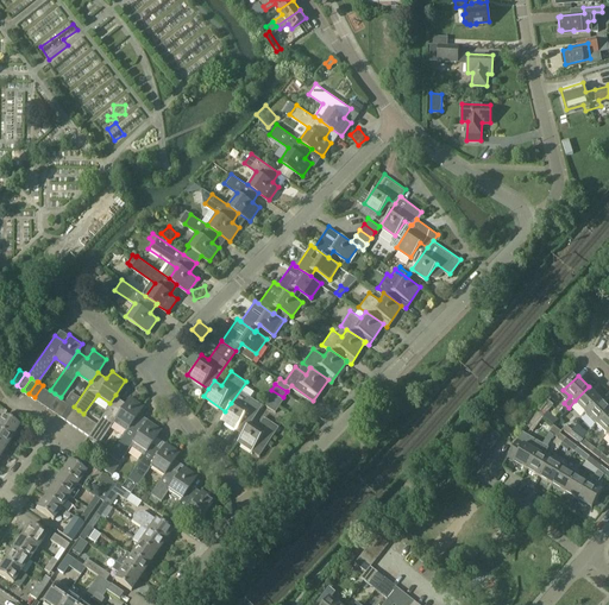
[(41,402),(49,390),(43,385),(35,397),(41,402)]
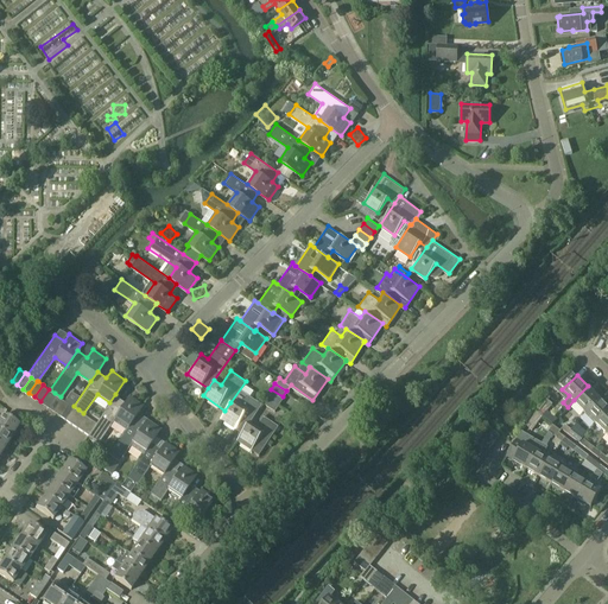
[(584,411),(599,396),(588,386),(574,400),(584,411)]
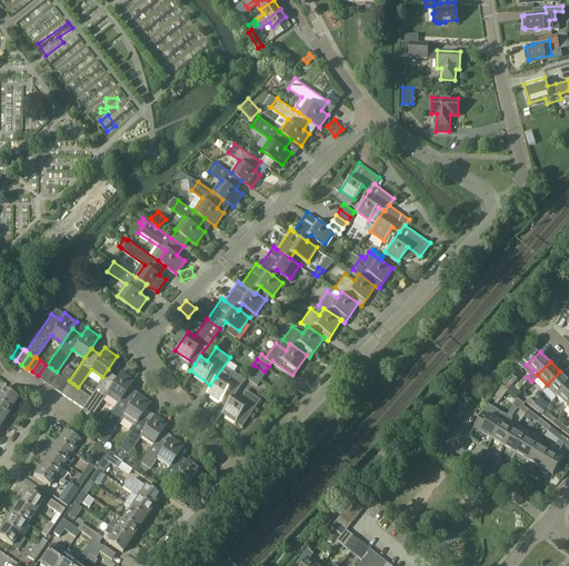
[(65,364),(59,371),(68,377),(73,368),(65,364)]
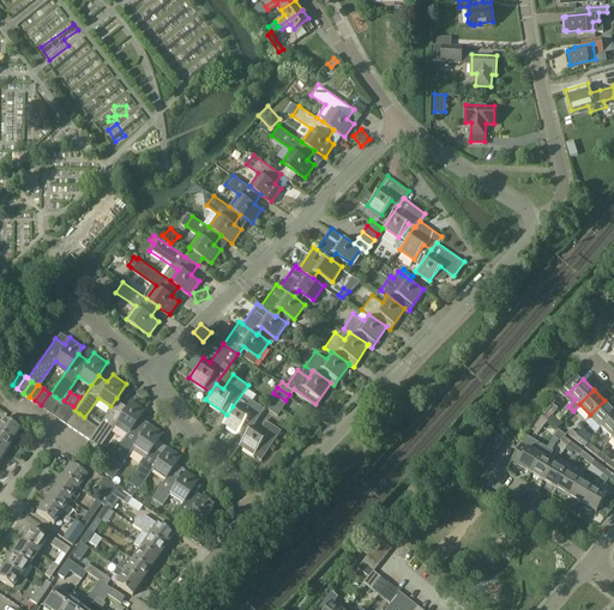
[(55,397),(50,393),(49,393),(41,405),(47,409),(55,397)]
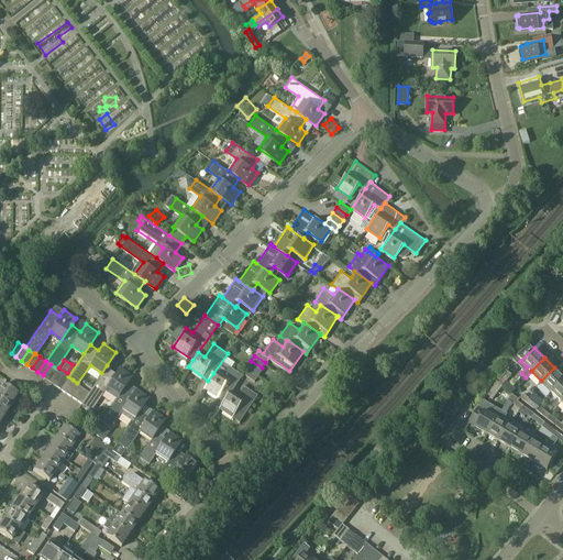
[(257,374),(262,368),(251,361),(246,366),(257,374)]
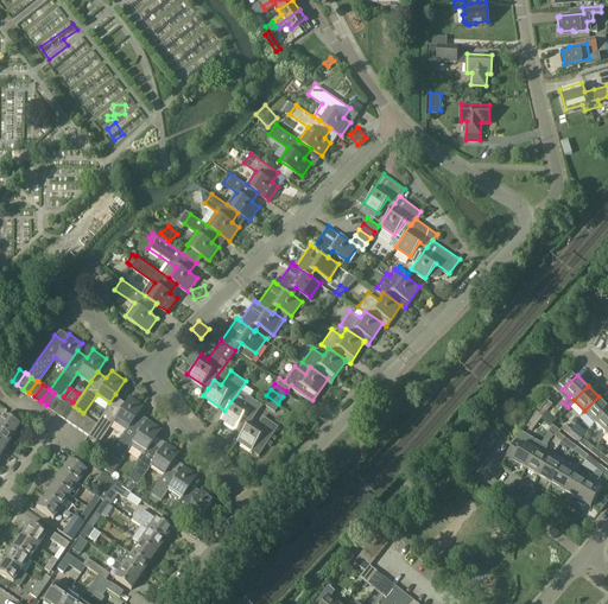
[(61,398),(61,396),(55,393),(46,405),(52,409),(61,398)]
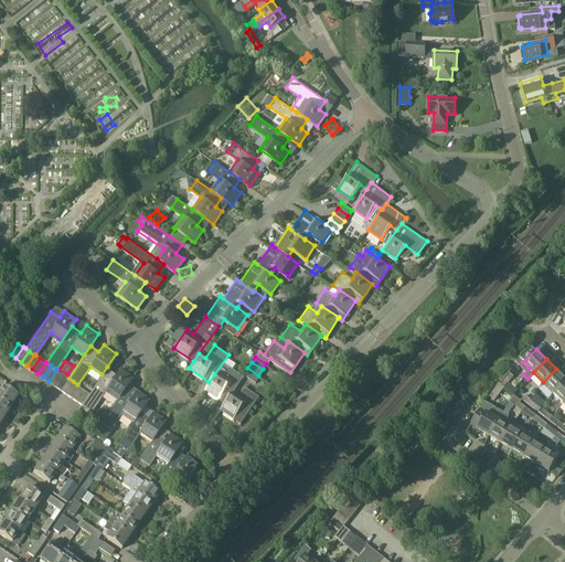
[(224,402),(230,394),(243,374),(230,366),(221,379),(214,374),(209,382),(204,388),(224,402)]
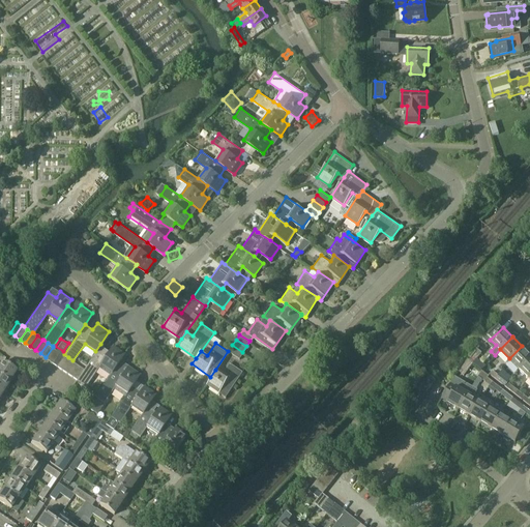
[(111,372),(119,358),(124,352),(112,344),(108,350),(100,344),(95,351),(84,368),(77,378),(76,379),(85,385),(99,363),(111,372)]
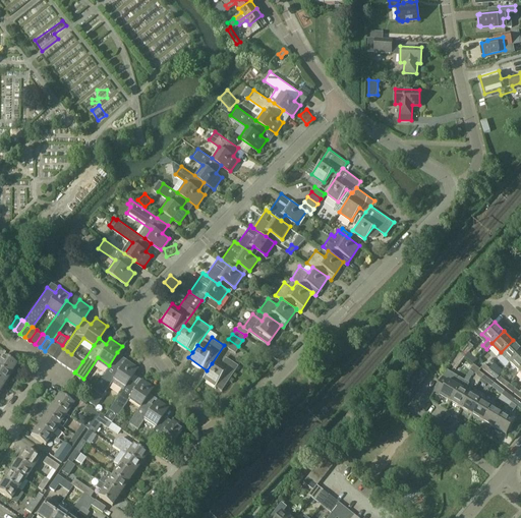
[(235,350),(238,346),(228,339),(225,343),(235,350)]
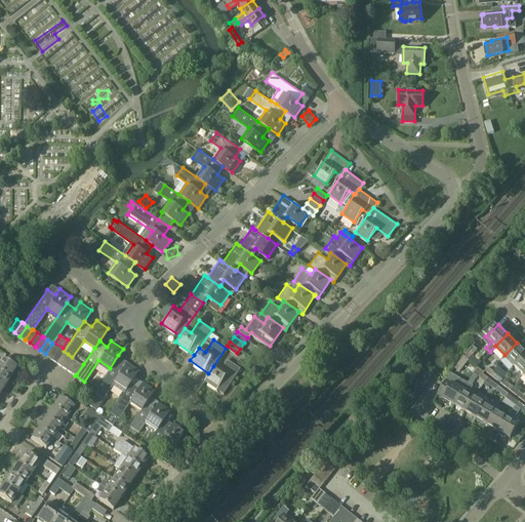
[(514,364),(524,353),(524,350),(517,343),(505,355),(514,364)]
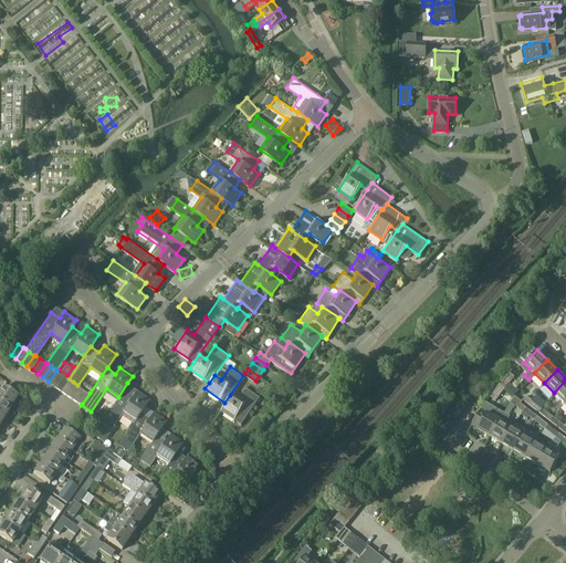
[(54,385),(62,374),(56,371),(49,382),(54,385)]
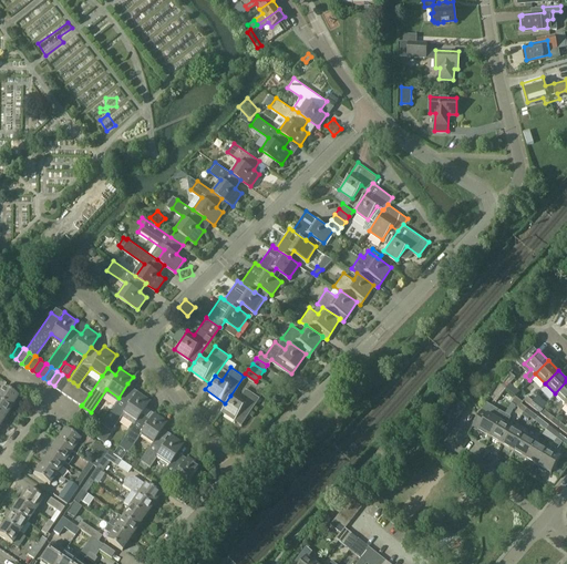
[(506,387),(515,376),(511,371),(502,382),(506,387)]
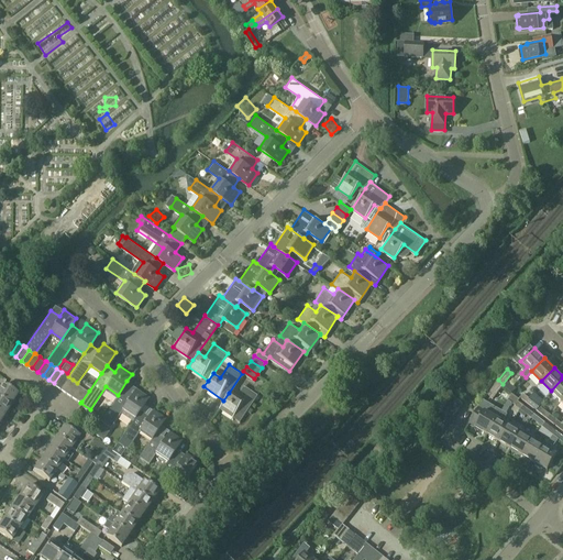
[(59,386),(67,375),(62,372),(54,383),(59,386)]
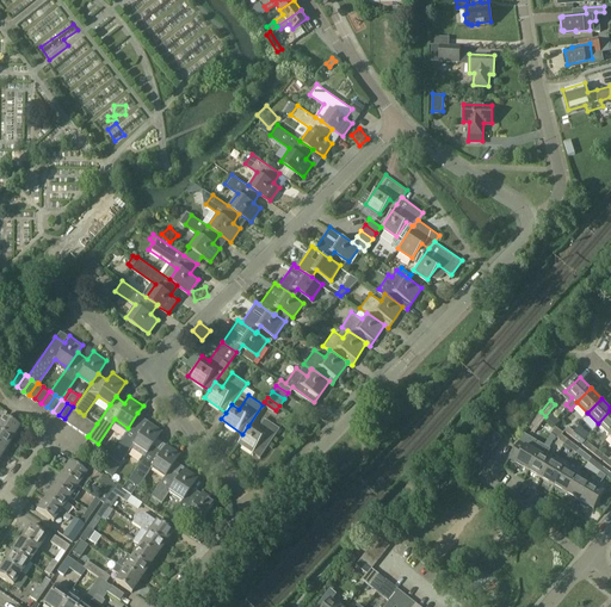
[(71,423),(79,412),(74,408),(73,407),(65,419),(71,423)]
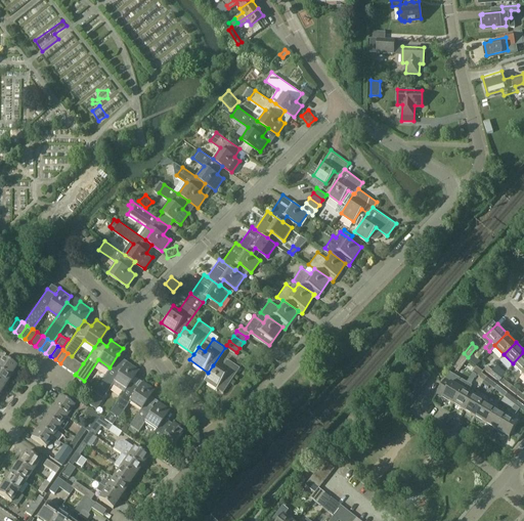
[(522,373),(523,371),(523,352),(513,363),(522,373)]
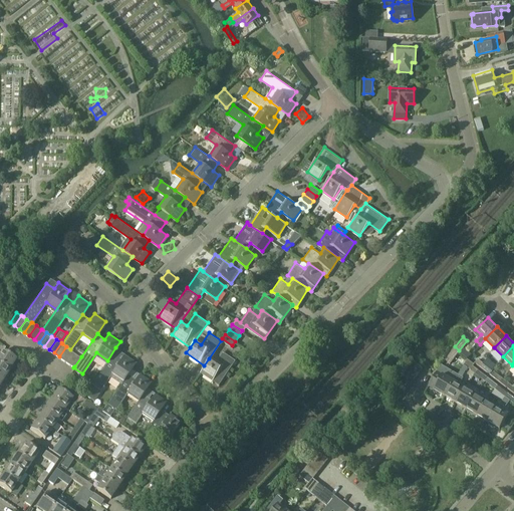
[(71,349),(70,349),(66,346),(59,356),(64,359),(71,349)]
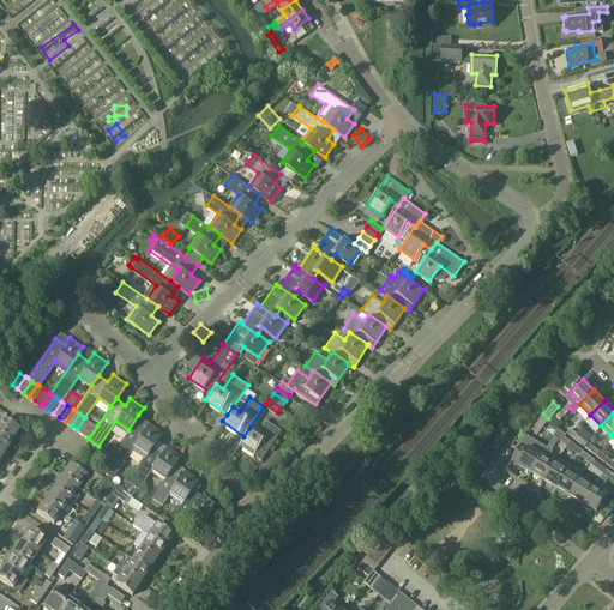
[(146,454),(152,445),(162,430),(148,422),(138,415),(128,430),(109,458),(120,465),(133,445),(146,454)]
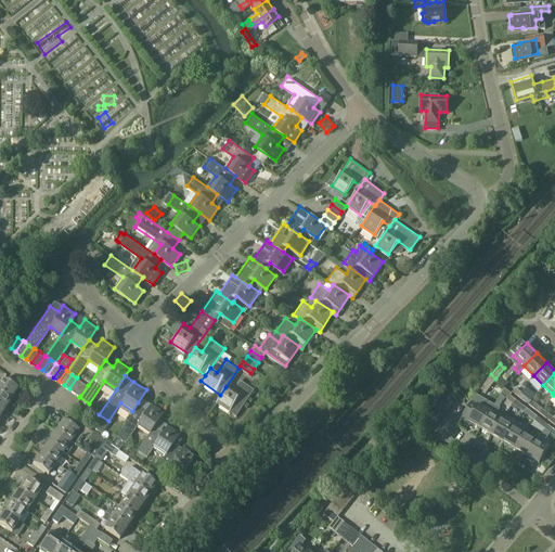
[(486,390),(495,379),(490,375),(481,387),(486,390)]
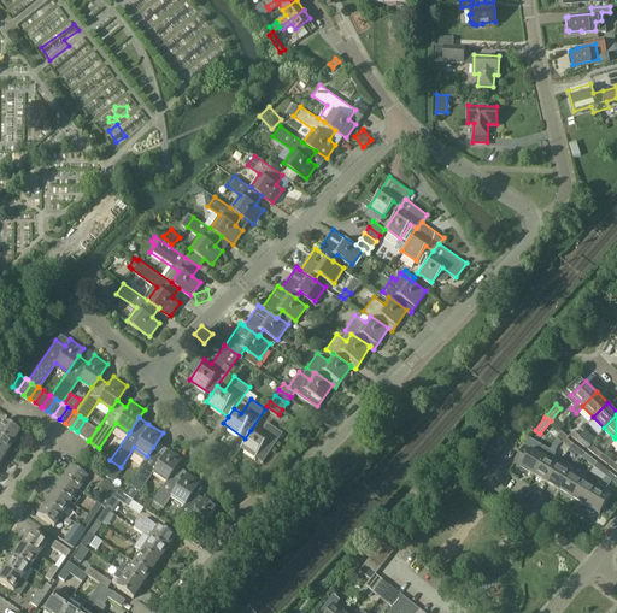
[(0,435),(11,442),(19,429),(1,418),(0,419),(0,435)]
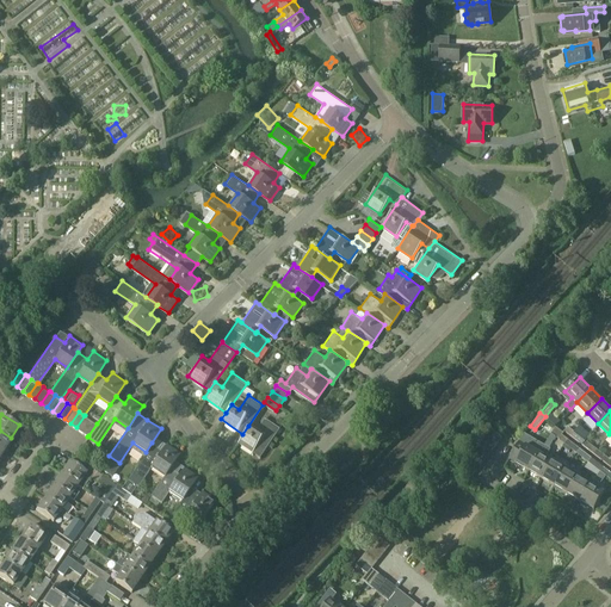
[(82,432),(91,420),(85,415),(76,427),(82,432)]
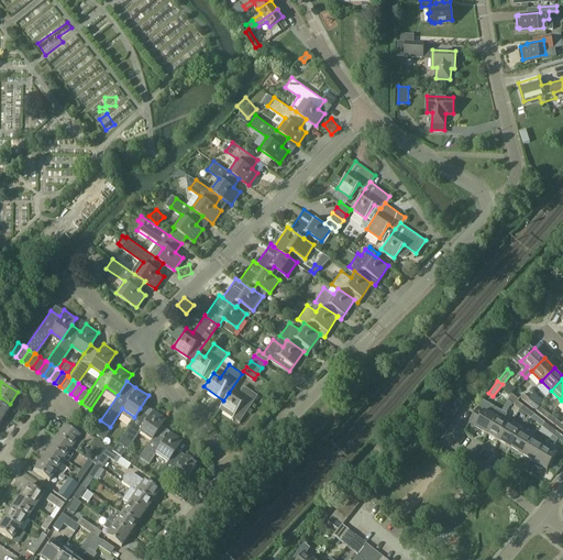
[(223,401),(219,406),(239,420),(257,393),(244,384),(234,397),(229,393),(223,401)]
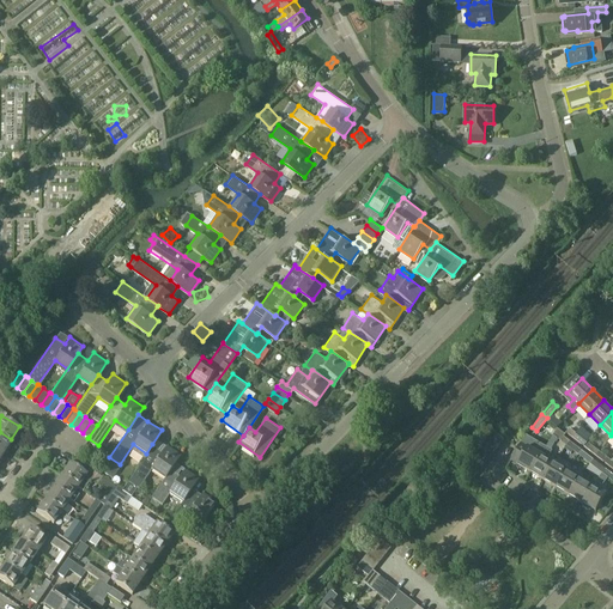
[(89,437),(97,425),(91,421),(83,433),(89,437)]
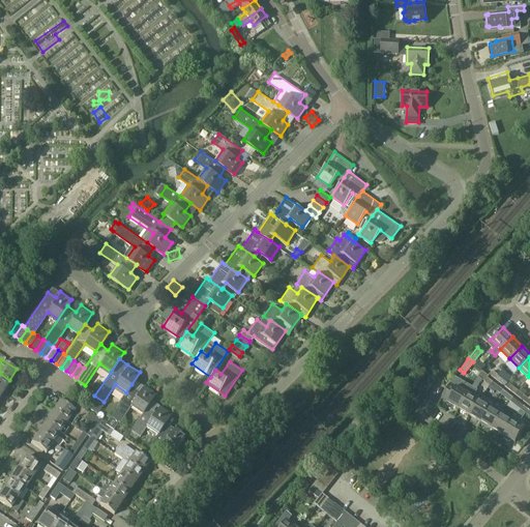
[(492,380),(493,380),(487,376),(489,374),(481,369),(472,384),(476,387),(481,378),(490,383),(492,380)]
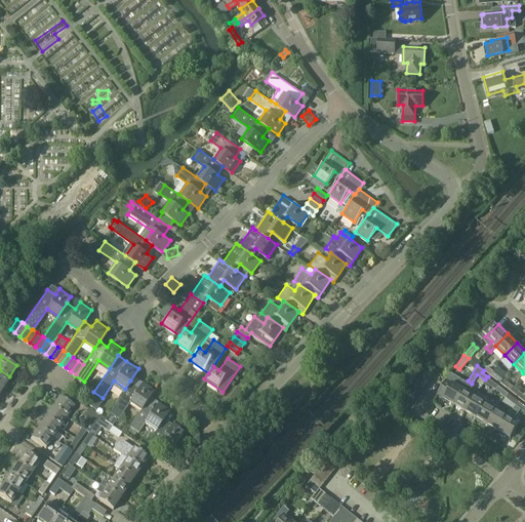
[(490,373),(493,369),(488,365),(484,369),(490,373)]
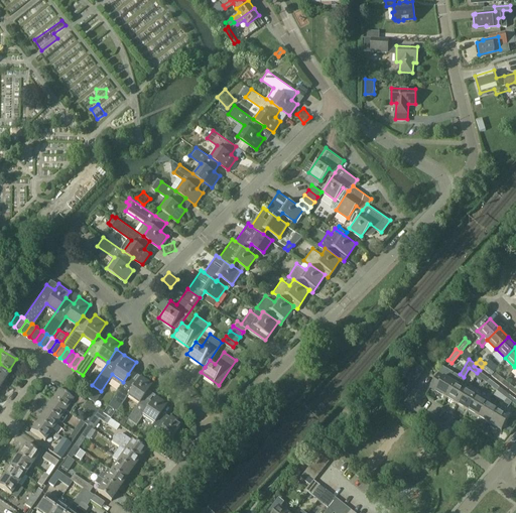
[(409,365),(419,372),(423,368),(413,360),(409,365)]
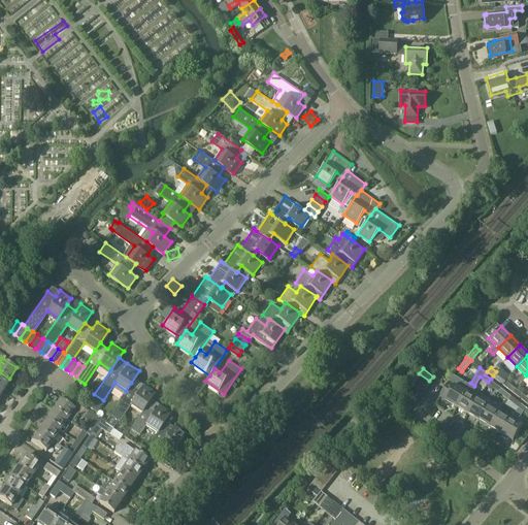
[(502,384),(506,380),(496,371),(493,375),(502,384)]
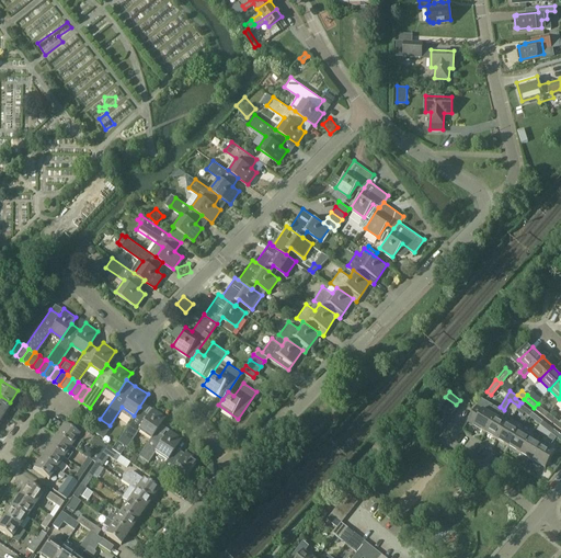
[(10,402),(0,396),(0,411),(3,413),(10,402)]
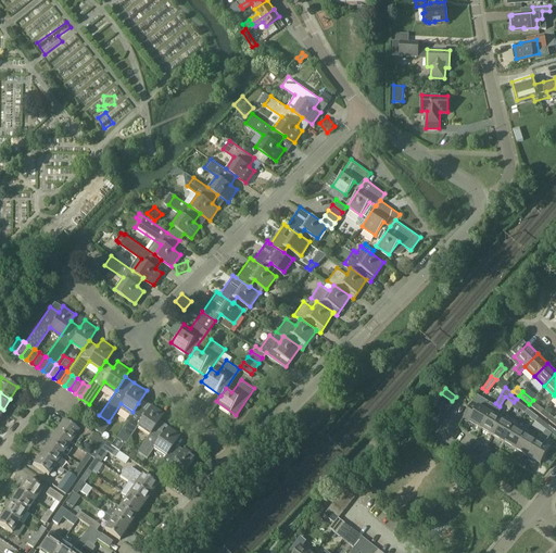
[(449,406),(452,401),(441,393),(438,398),(449,406)]
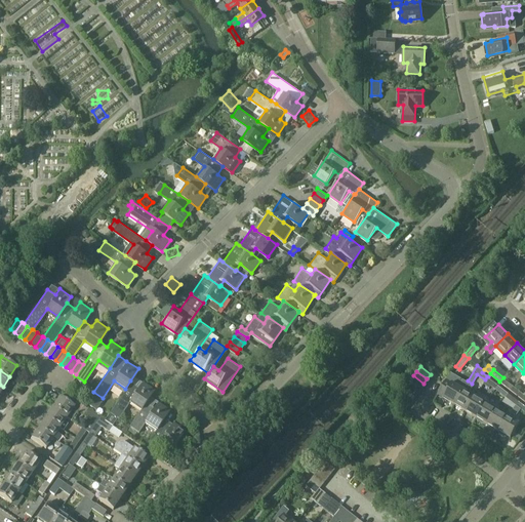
[(419,389),(423,384),(413,375),(409,380),(419,389)]
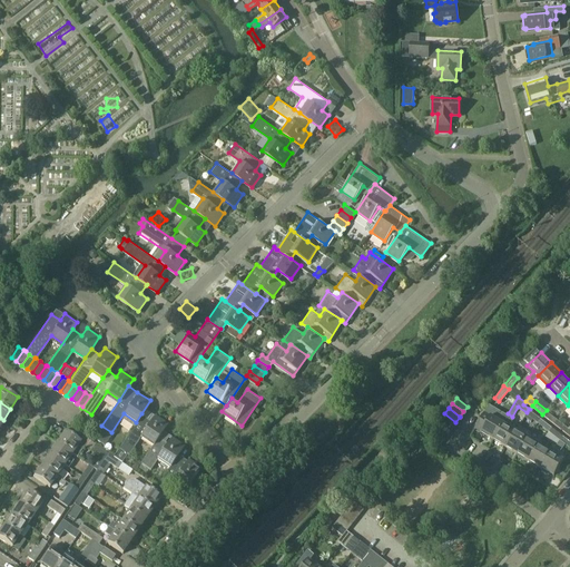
[(537,422),(540,418),(529,409),(527,412),(526,413),(537,422)]
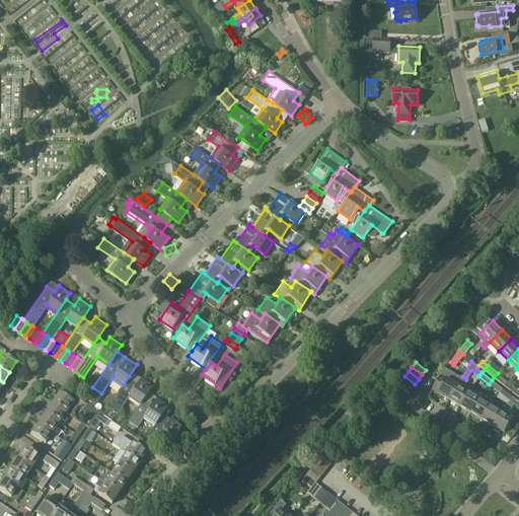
[(449,398),(458,383),(446,376),(440,373),(431,387),(437,391),(449,398)]
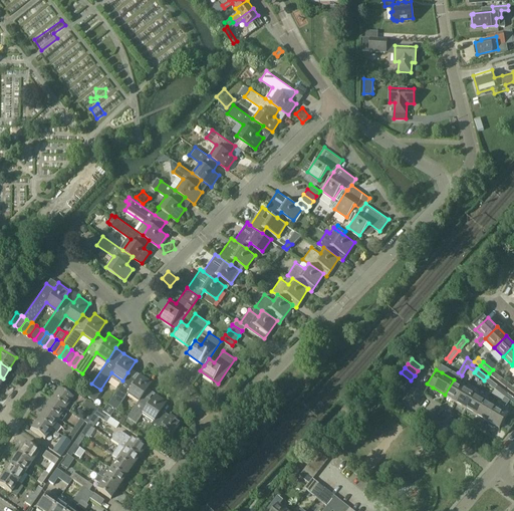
[(499,381),(503,376),(493,369),(489,373),(499,381)]
